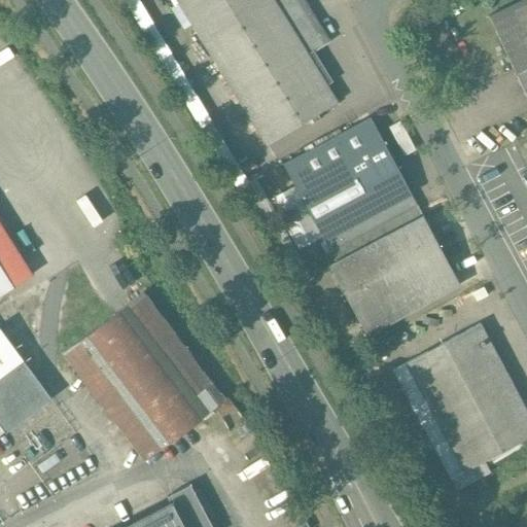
[(308,56),(273,0),(175,0),(267,146),(337,103),(338,103),(308,56)]
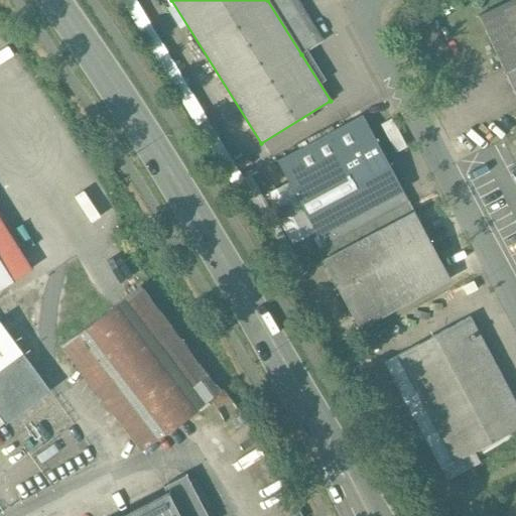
[(267,0),(301,54),(323,41),(296,0),(267,0)]
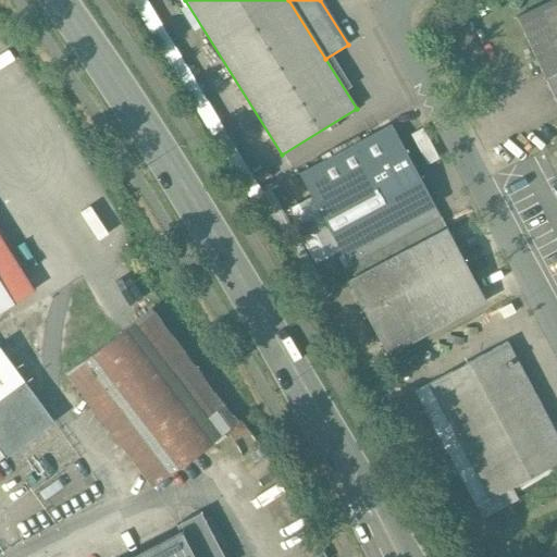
[(556,0),(553,0),(516,17),(556,103),(556,0)]
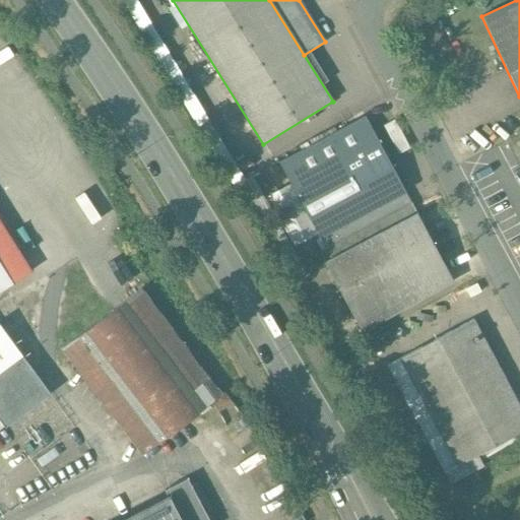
[(367,117),(280,161),(291,184),(378,138),(367,117)]
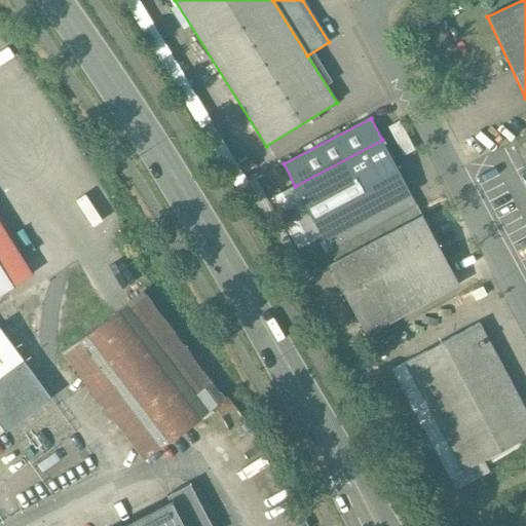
[(382,140),(295,186),(324,240),(412,195),(382,140)]
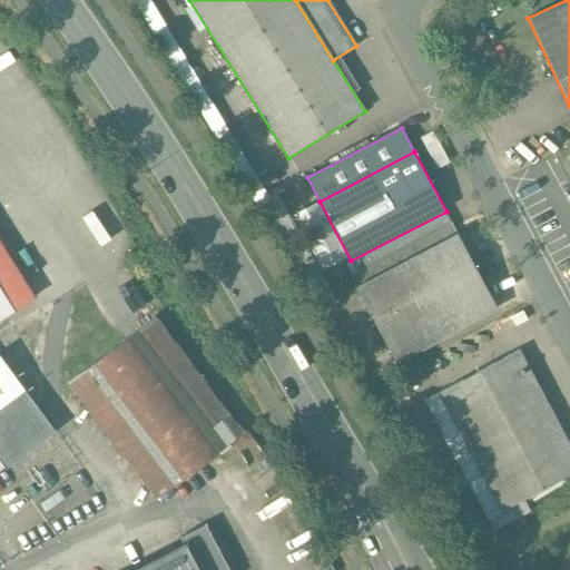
[(446,212),(351,261),(357,272),(357,273),(452,223),(446,212)]
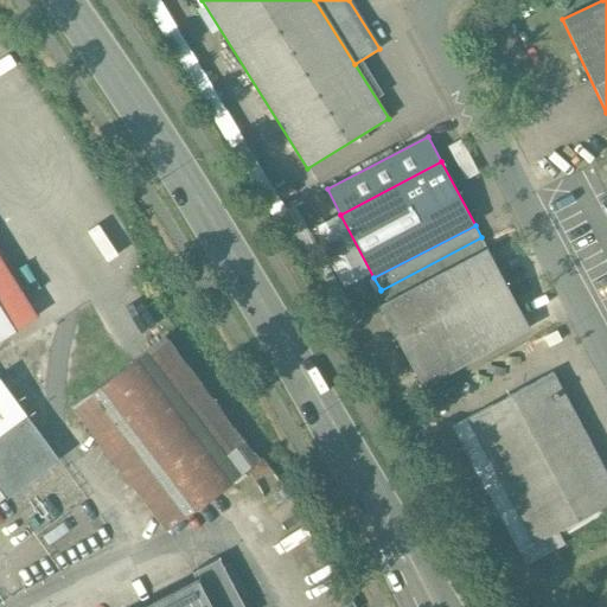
[(481,237),(381,291),(381,289),(375,293),(381,306),(404,293),(404,294),(489,250),(481,237)]
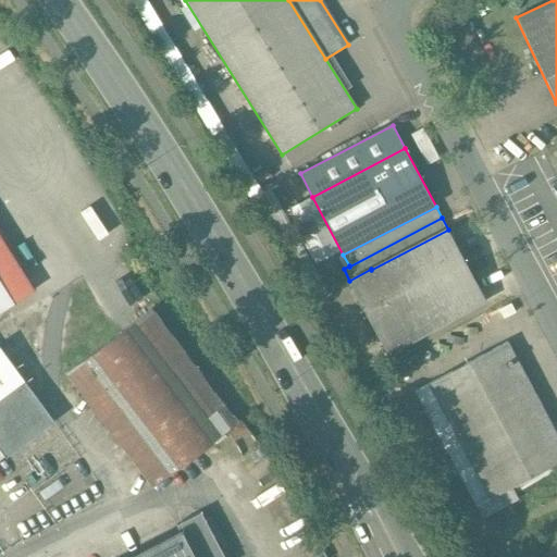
[(448,230),(371,270),(403,330),(404,330),(479,289),(448,230)]
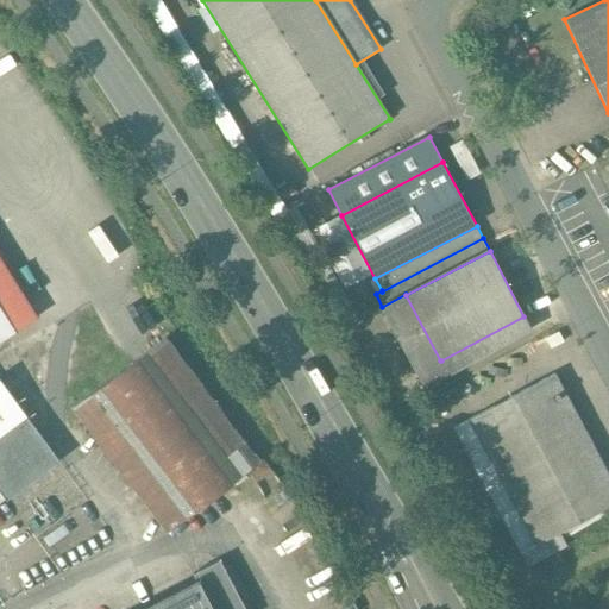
[(406,295),(406,294),(382,307),(425,388),(449,375),(441,360),(440,360),(406,295)]
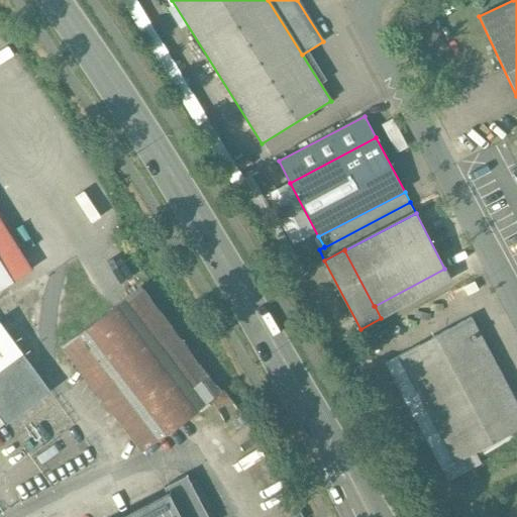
[(0,289),(13,281),(0,260),(0,289)]
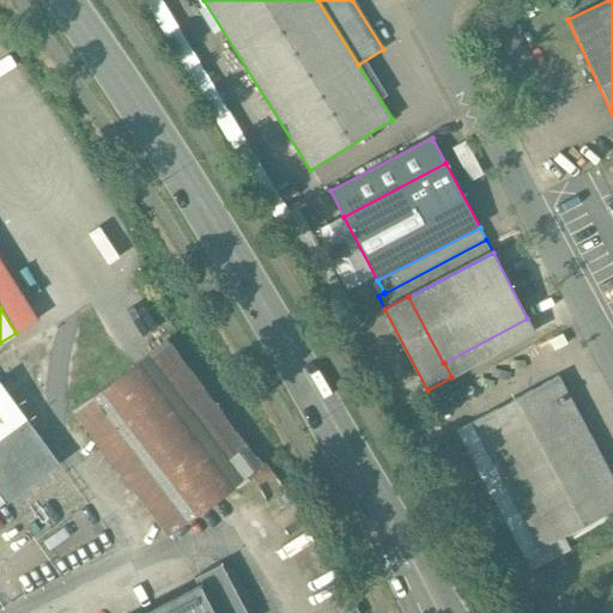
[(261,465),(168,340),(74,411),(168,535),(261,465)]
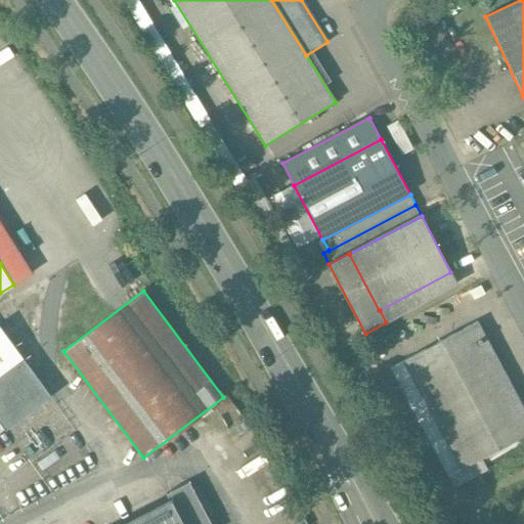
[(523,408),(478,321),(391,367),(448,476),(523,435),(523,408)]
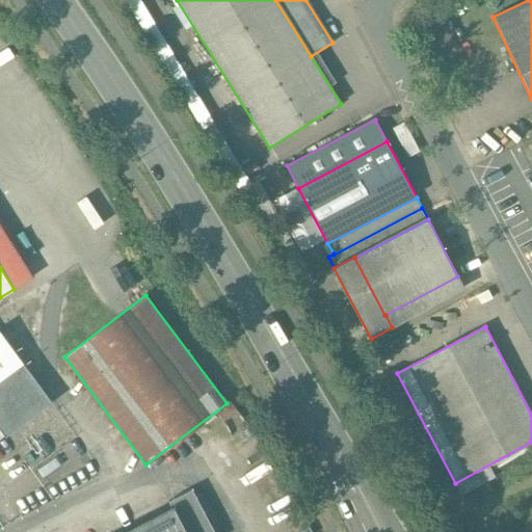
[(0,333),(0,383),(24,366),(0,333)]
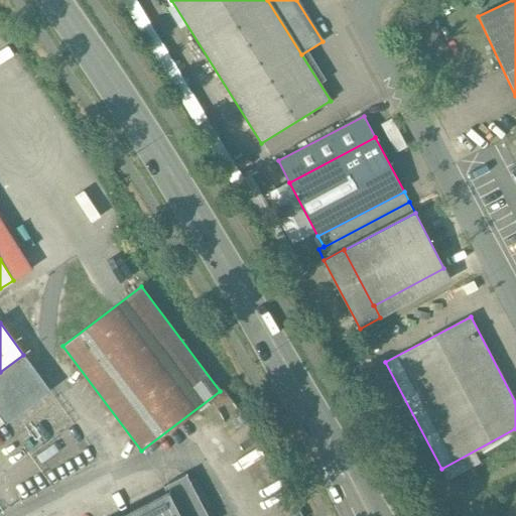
[(23,355),(0,372),(0,415),(4,421),(48,389),(23,355)]
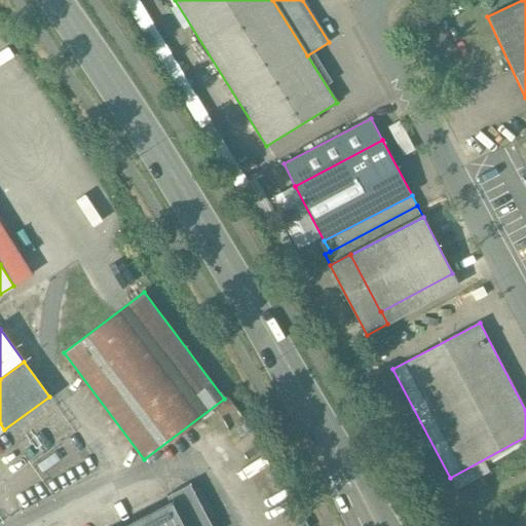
[(187,525),(173,497),(116,525),(187,525)]
